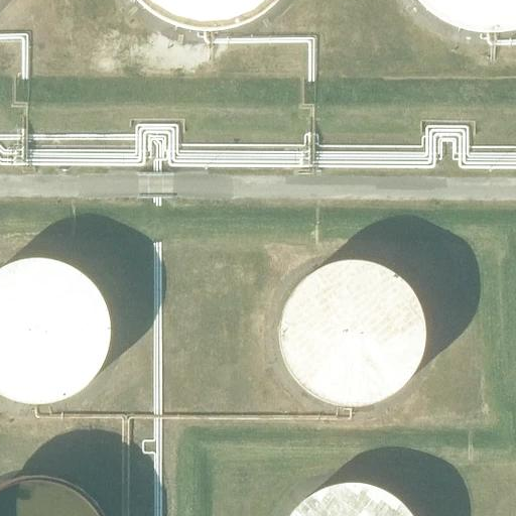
[(238,27),(243,25),(248,23),(252,20),(259,17),(263,14),(266,11),(270,8),(272,6),(275,2),(277,0),(134,0),(138,3),(141,7),(147,11),(151,14),(157,18),(163,22),(170,25),(177,27),(184,29),(189,30),(197,31),(202,32),(210,32),(217,31),(224,30),(231,29),(238,27)]
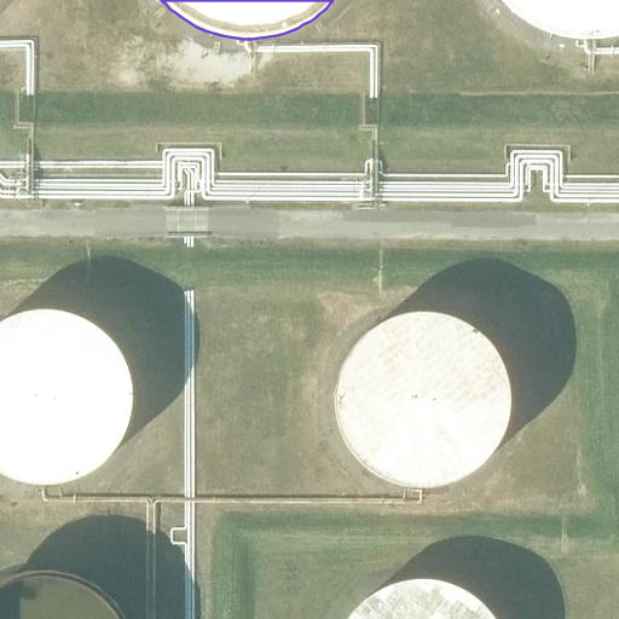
[(618,0),(501,0),(503,3),(509,9),(515,15),(522,19),(531,24),(538,29),(547,32),(555,35),(563,38),(570,39),(578,39),(584,40),(593,40),(602,39),(611,38),(618,34),(618,0)]
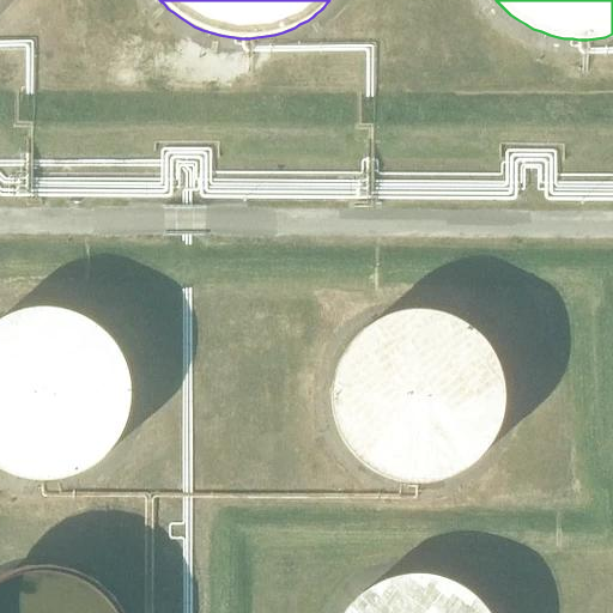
[(92,466),(97,463),(101,460),(104,457),(108,454),(110,449),(114,445),(116,441),(120,437),(121,432),(123,428),(126,423),(127,418),(128,413),(129,407),(129,402),(129,398),(129,393),(129,387),(129,382),(128,377),(127,372),(126,368),(123,363),(122,360),(120,356),(117,351),(115,346),(113,343),(109,338),(105,334),(99,329),(96,326),(90,322),(85,319),(80,316),(76,315),(71,313),(66,311),(61,310),(56,309),(50,309),(46,308),(41,308),(35,309),(30,309),(25,310),(20,311),(16,313),(11,315),(6,317),(1,320),(0,320),(0,469),(5,472),(8,474),(13,477),(22,479),(29,480),(36,481),(42,481),(47,481),(52,481),(59,480),(65,479),(72,477),(79,474),(86,471),(92,466)]
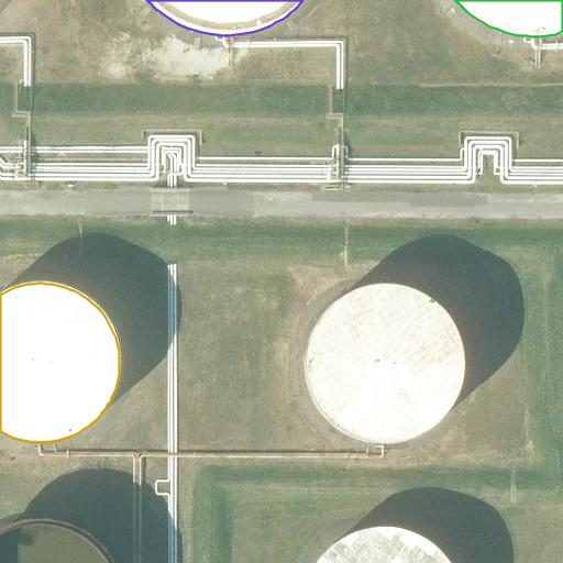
[(440,420),(443,417),(445,414),(449,410),(451,406),(453,401),(455,397),(457,393),(459,388),(460,384),(461,379),(462,375),(463,371),(463,365),(463,361),(462,356),(461,349),(460,344),(459,340),(457,335),(455,331),(453,327),(451,323),(449,319),(445,315),(443,311),(440,308),(434,304),(430,300),(427,298),(422,295),(418,293),(415,291),(410,289),(408,288),(400,287),(394,285),(389,285),(384,285),(377,285),(373,286),(368,286),(363,287),(359,288),(354,290),(348,293),(343,295),(340,298),(334,301),(330,305),(327,308),(323,311),(320,315),(318,319),(316,323),(312,327),(311,331),(309,335),(307,340),(306,344),(305,349),(305,354),(304,356),(304,359),(304,363),(304,368),(304,373),(305,375),(306,382),(307,386),(308,392),(309,394),(310,395),(312,399),(316,406),(318,410),(321,414),(322,416),(327,420),(332,426),(338,430),(342,432),(348,435),(354,439),(361,441),(368,442),(373,443),(379,444),(385,444),(392,443),(398,442),(406,441),(412,439),(419,435),(422,433),(429,430),(434,426),(437,423),(440,420)]
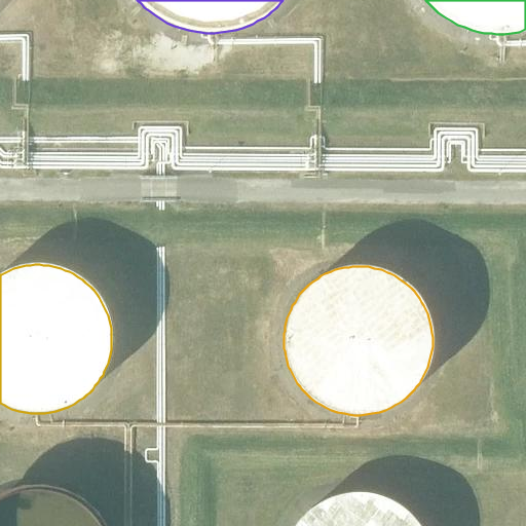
[(99,525),(97,522),(94,519),(91,515),(86,511),(83,508),(80,504),(74,501),(68,498),(65,496),(61,495),(55,493),(51,492),(47,491),(43,491),(39,491),(34,491),(28,491),(24,492),(19,493),(12,494),(6,497),(2,499),(0,499),(0,525),(99,525)]
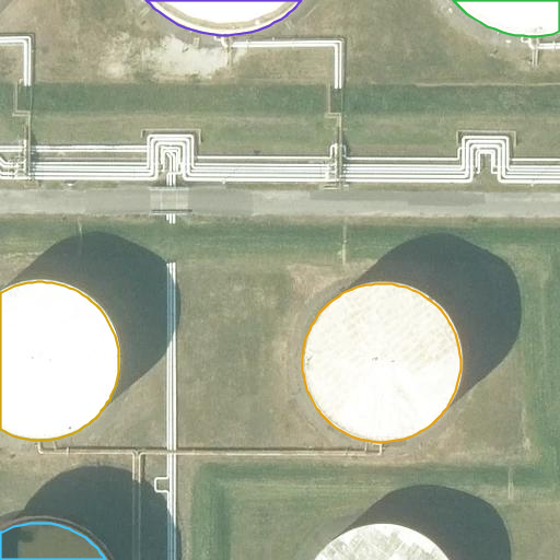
[(445,559),(443,556),(440,552),(435,547),(431,544),(428,541),(424,538),(420,536),(413,533),(409,531),(405,529),(398,527),(392,525),(387,525),(382,525),(377,525),(373,525),(365,526),(359,527),(354,528),(348,532),(343,533),(339,536),(334,539),(329,543),(326,545),(325,547),(322,550),(318,553),(315,558),(313,559),(445,559)]
